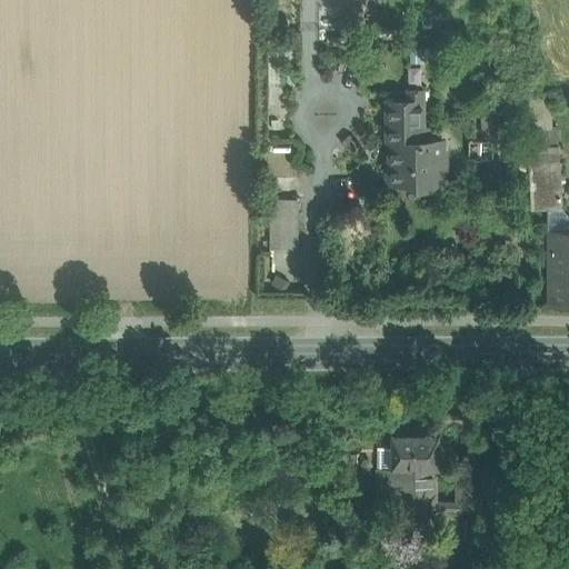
[(568,89),(542,93),(543,103),(568,100),(568,89)]
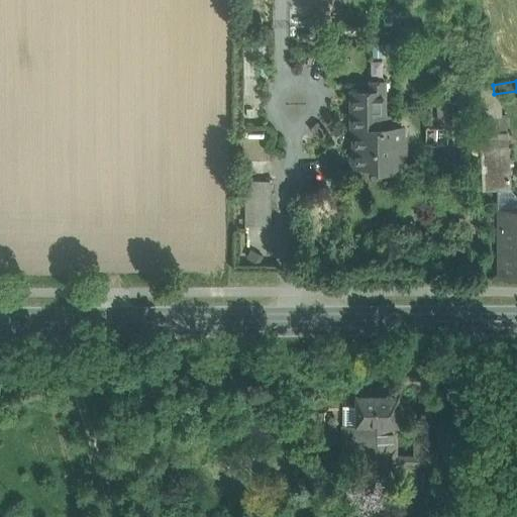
[(386,128),(386,83),(371,83),(371,92),(351,92),(351,130),(355,130),(355,150),(351,154),(351,162),(355,166),(375,166),(380,169),(393,169),(397,165),(402,165),(402,158),(406,153),(406,139),(402,135),(402,127),(386,128)]
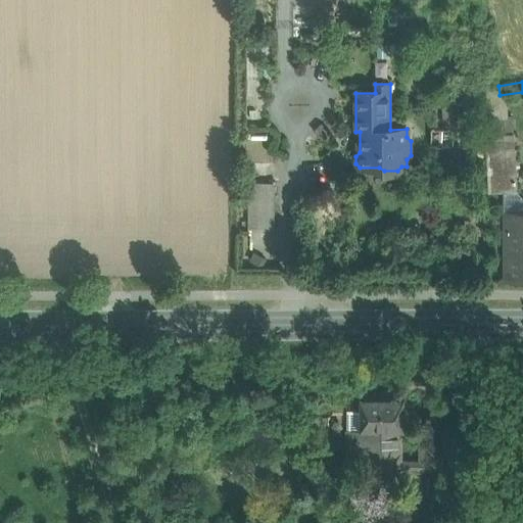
[(468,87),(443,86),(444,130),(432,130),(432,146),(469,146),(468,87)]
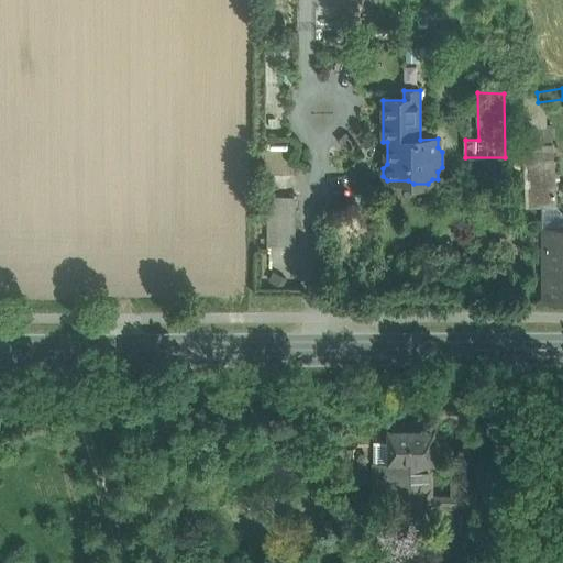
[(552,127),(523,128),(525,145),(523,145),(527,208),(542,207),(558,206),(554,158),(552,127)]
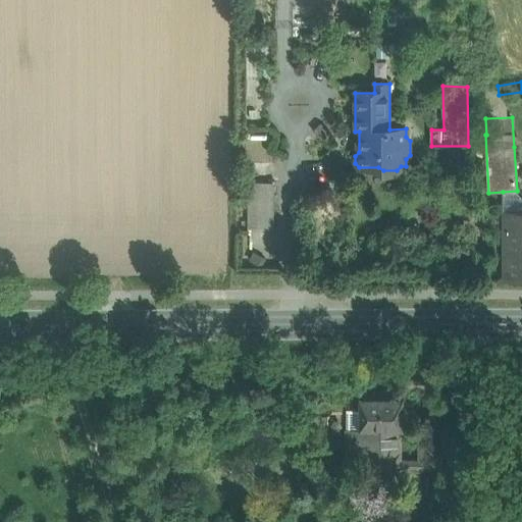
[(273,183),(249,183),(249,215),(273,215),(273,183)]
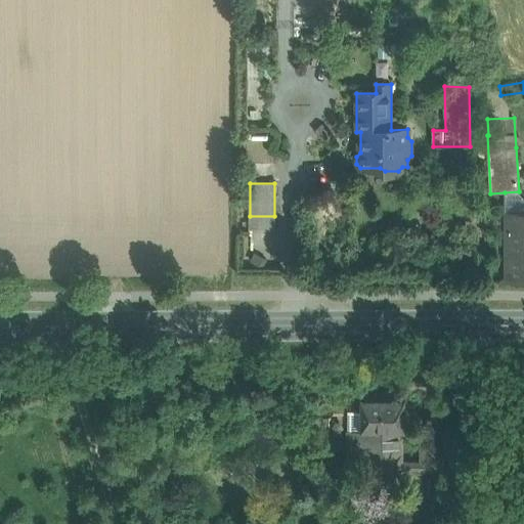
[(523,198),(519,193),(519,191),(505,192),(505,212),(507,212),(507,281),(523,281),(523,198)]
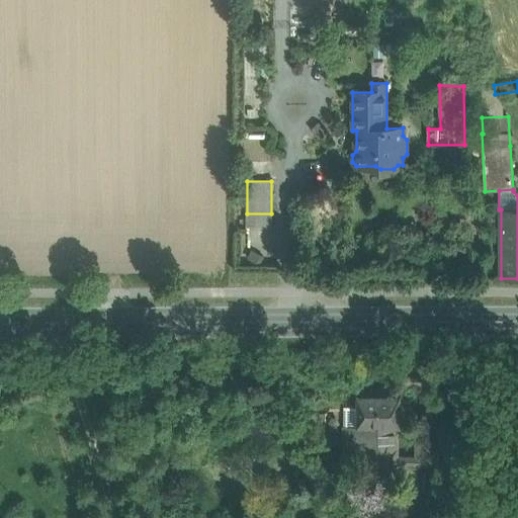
[(271,213),(247,213),(247,227),(271,228),(271,213)]
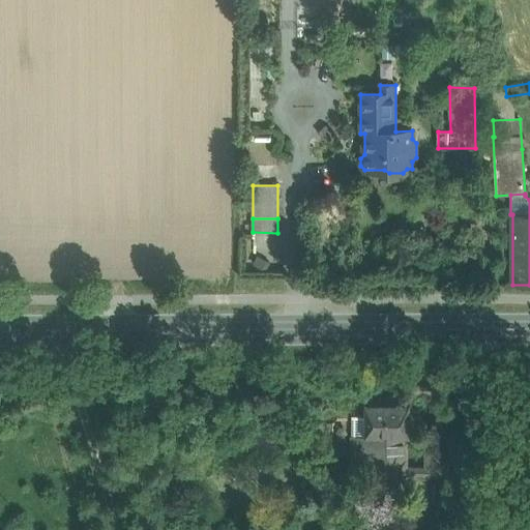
[(408,401),(366,401),(366,416),(354,416),(353,465),(375,465),(375,483),(406,483),(406,474),(407,474),(407,467),(406,467),(406,437),(408,437),(408,401)]
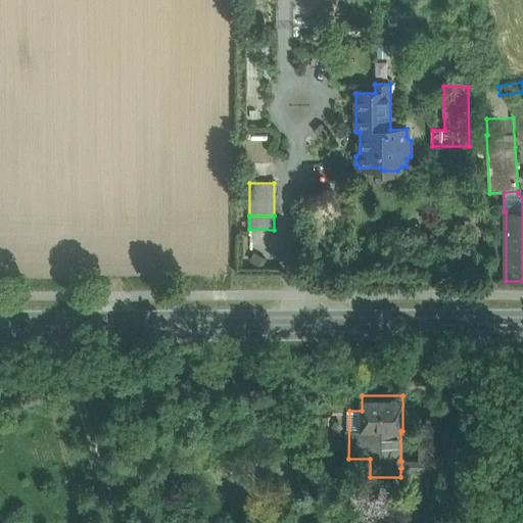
[(447,437),(421,437),(421,468),(447,467),(447,437)]
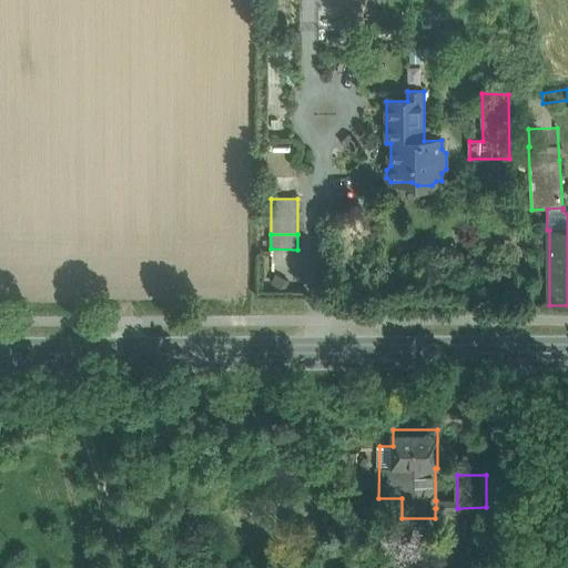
All buildings are outlined.
